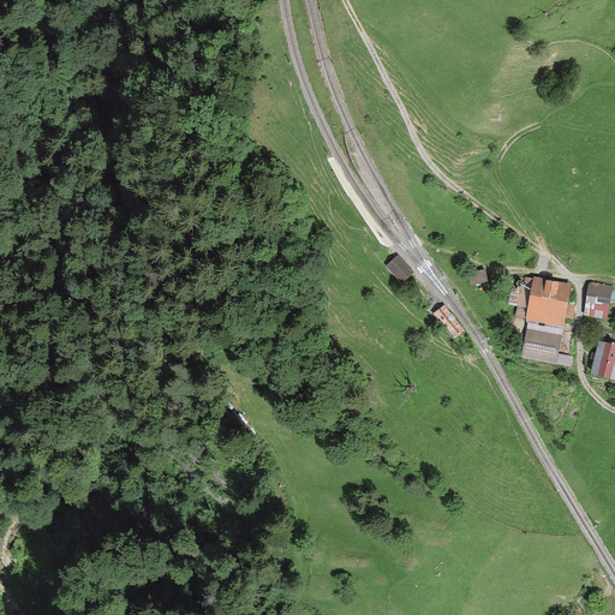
[(399,256),(387,267),(402,284),(415,273),(399,256)]
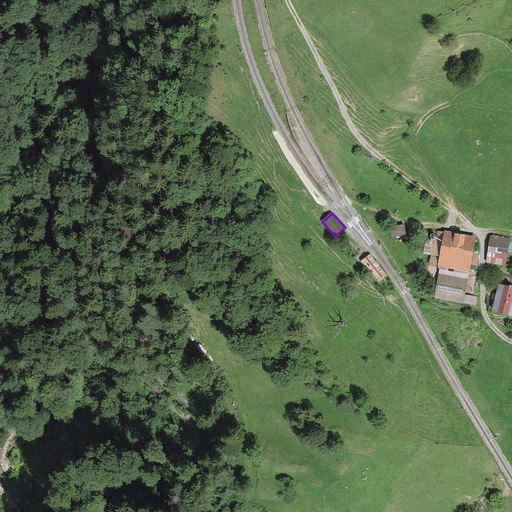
[(393,239),(407,236),(404,225),(391,228),(393,239)]
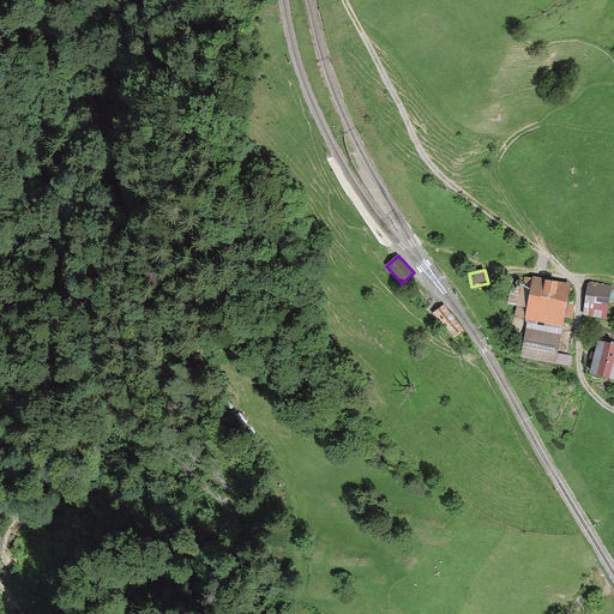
[(570,283),(527,275),(519,312),(529,314),(522,354),(555,360),(570,283)]
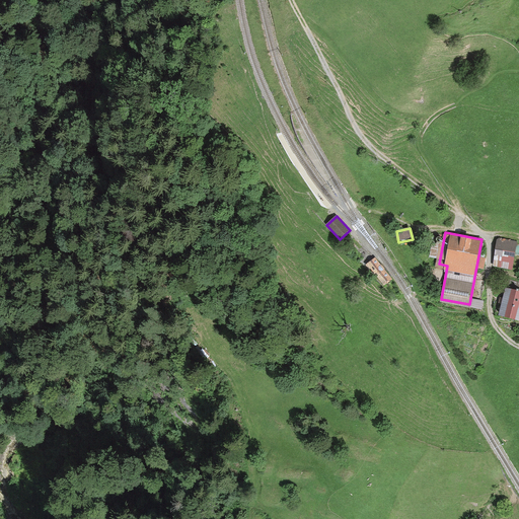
[(514,271),(518,241),(498,238),(493,268),(514,271)]
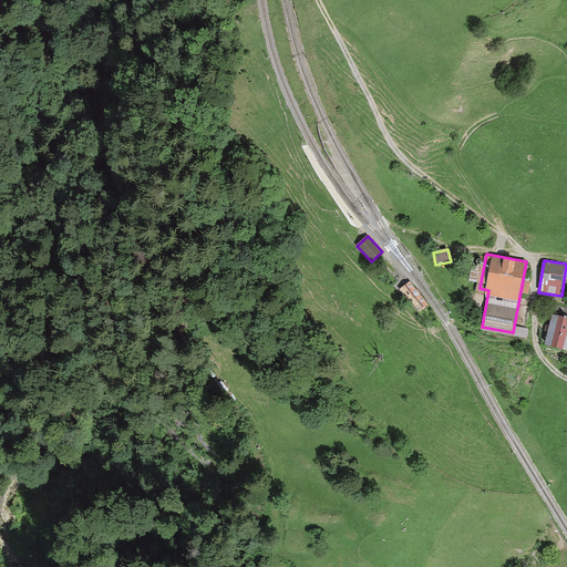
[(410,281),(401,288),(420,310),(429,303),(410,281)]
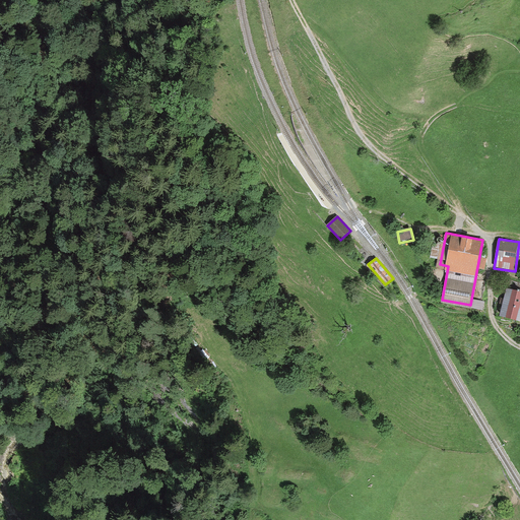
[(519,290),(507,288),(502,315),(519,318),(519,290)]
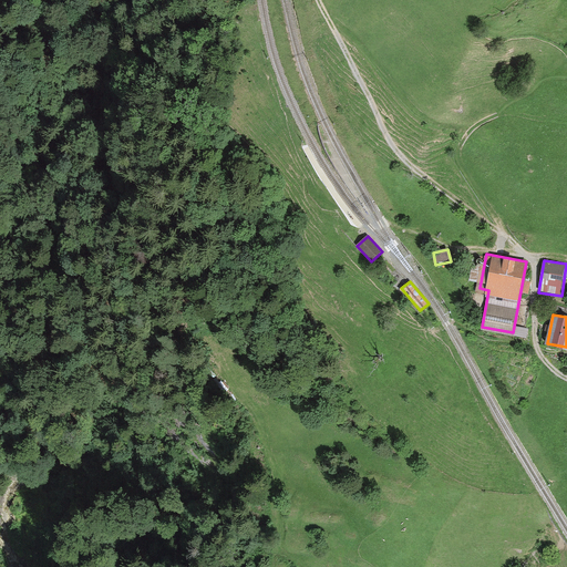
All buildings are outlined.
